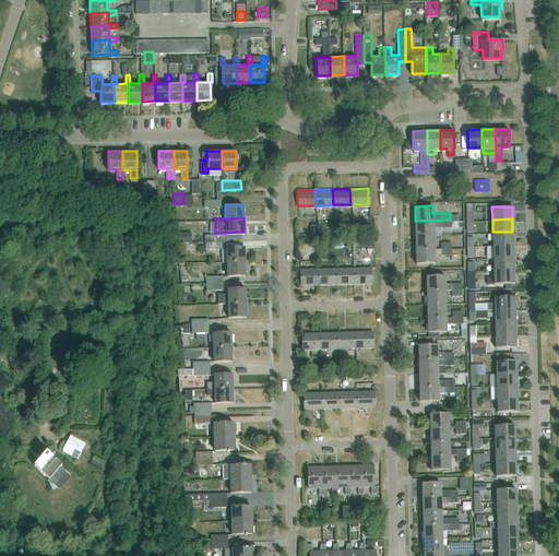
[(415,221),(415,234),(432,234),(432,226),(440,225),(450,225),(450,220),(415,221)]
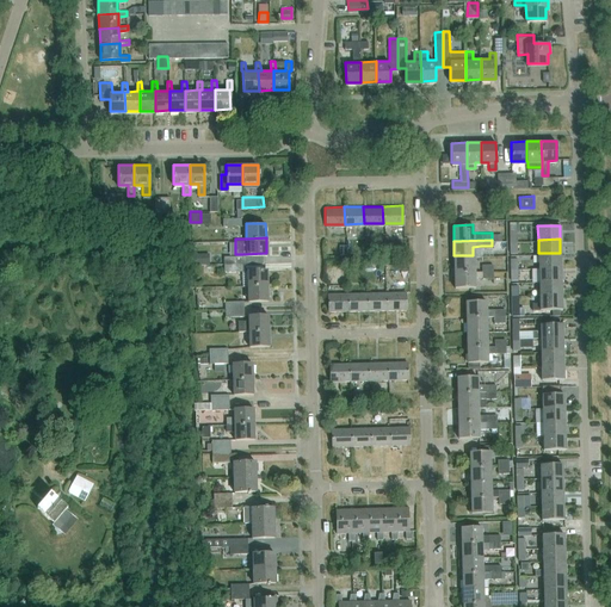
[(560,253),(538,253),(538,267),(561,266),(560,253)]
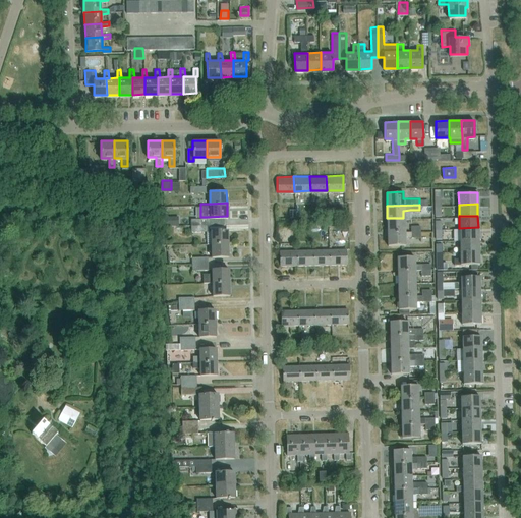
[(404,230),(403,218),(387,218),(387,231),(404,230)]
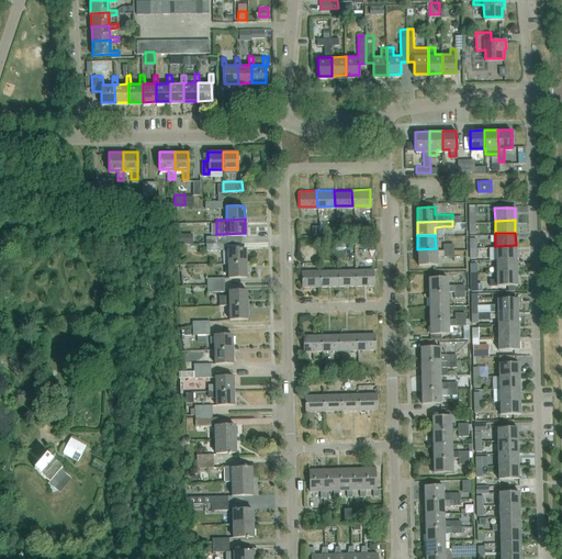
[(495,258),(516,257),(516,245),(495,246),(495,258)]
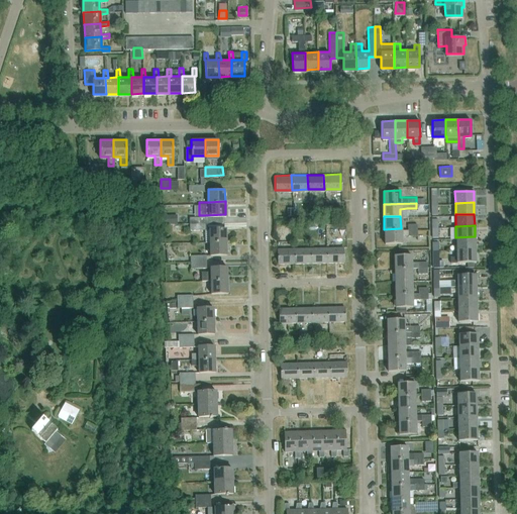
[(205,241),(209,241),(226,240),(225,227),(209,228),(205,228),(205,241)]
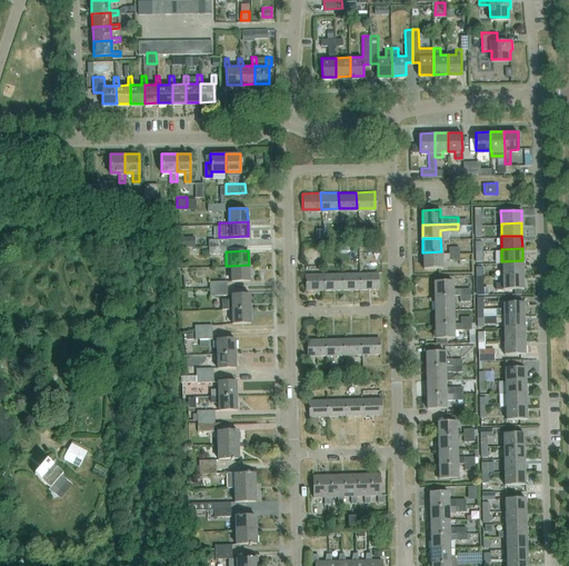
[(449,251),(441,251),(422,252),(422,266),(441,266),(441,258),(449,257),(459,257),(459,251),(449,251)]
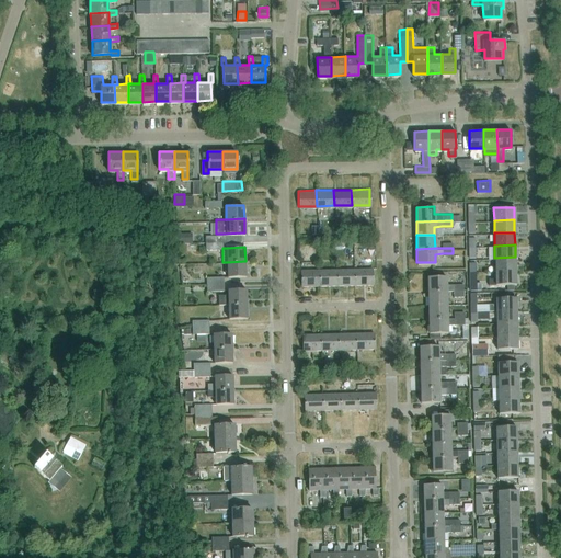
[(515,257),(494,258),(495,270),(515,270),(515,257)]
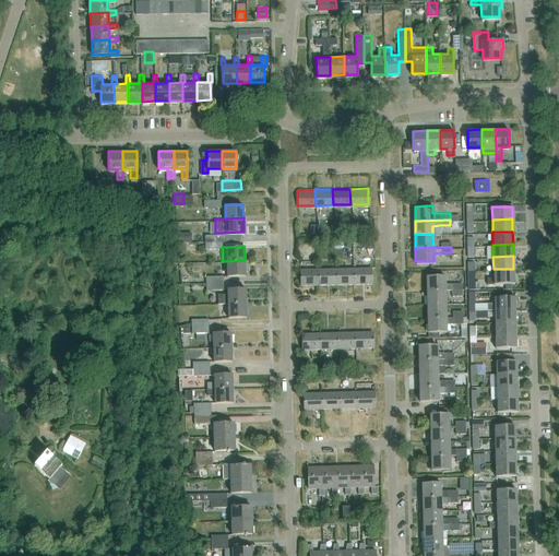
[(245,260),(226,261),(226,274),(245,274),(245,260)]
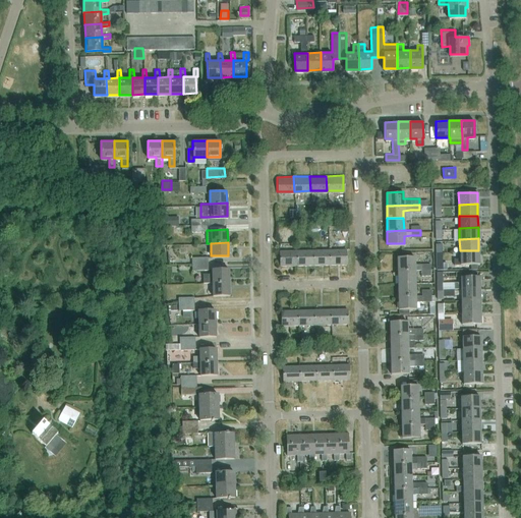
[(296,264),(312,264),(312,248),(296,249),(296,264)]
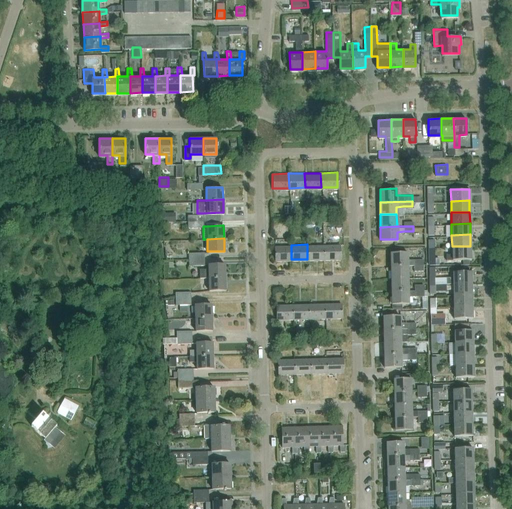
[(323,244),(307,244),(307,259),(323,258),(323,244)]
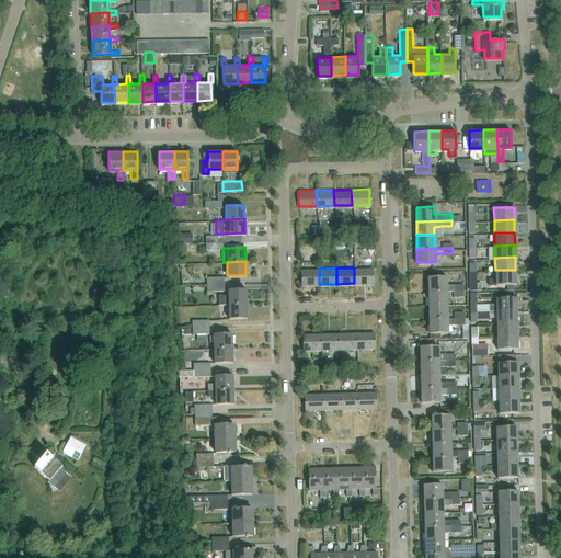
[(371,268),(354,268),(354,283),(371,283),(371,268)]
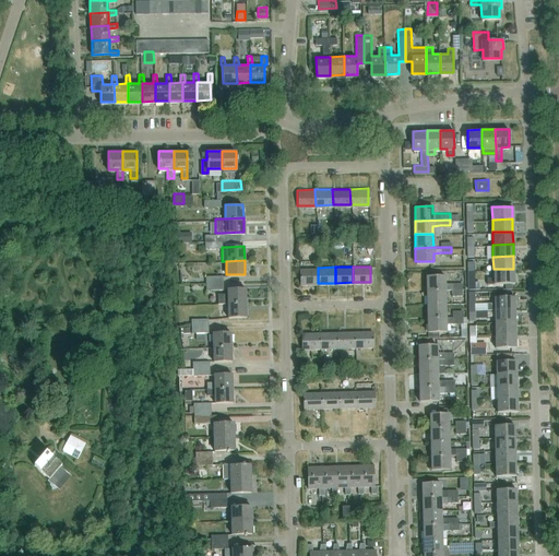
[(300,283),(318,283),(318,268),(300,268),(300,283)]
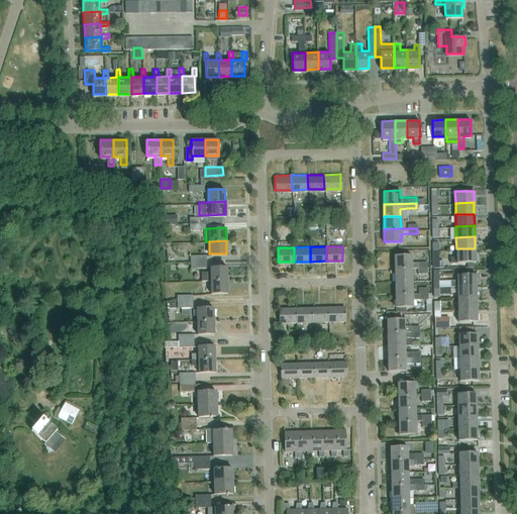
[(475,248),(456,248),(456,254),(450,254),(450,261),(456,261),(475,261),(475,248)]
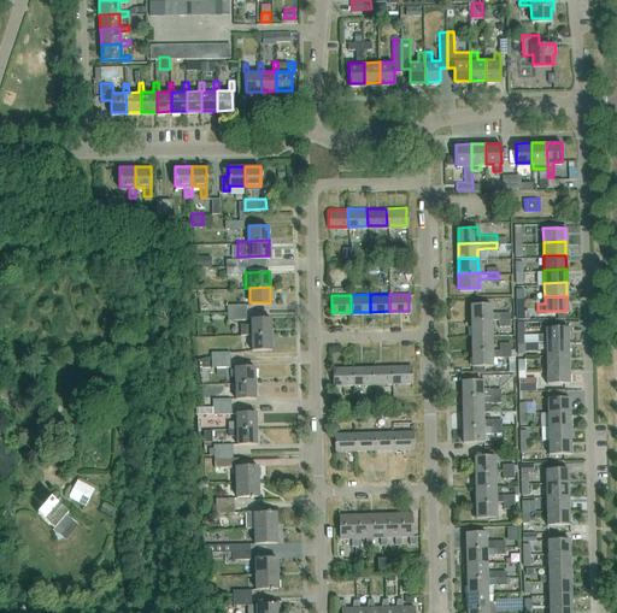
[(470,318),(491,318),(499,318),(510,317),(510,310),(499,311),(491,311),(491,302),(470,302),(470,318)]
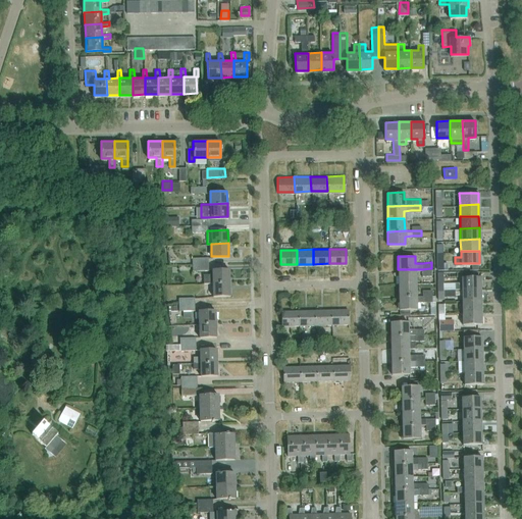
[(212,282),(229,281),(228,268),(211,269),(212,273),(203,273),(203,282),(212,282)]
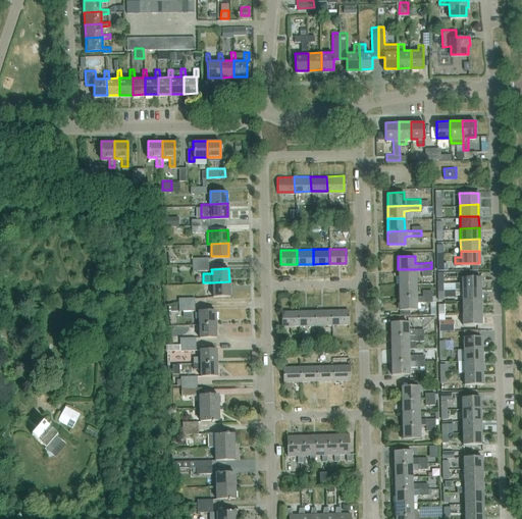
[(415,269),(398,269),(399,282),(415,281),(415,269)]
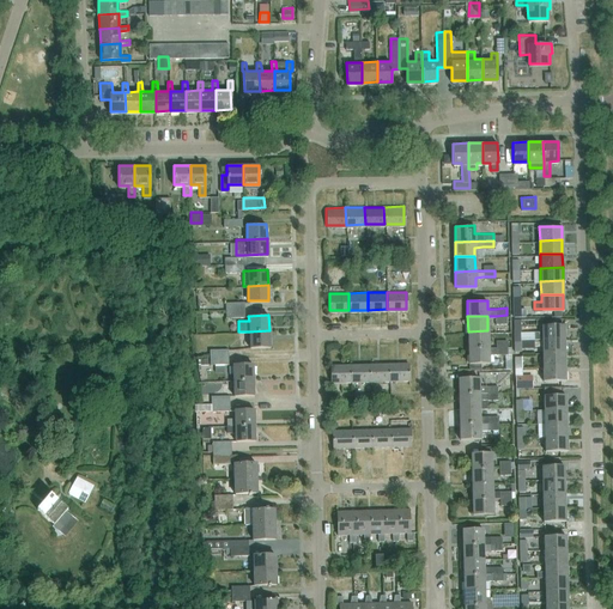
[(534,339),(542,338),(564,338),(564,323),(541,324),(541,333),(539,333),(539,330),(533,330),(534,339)]
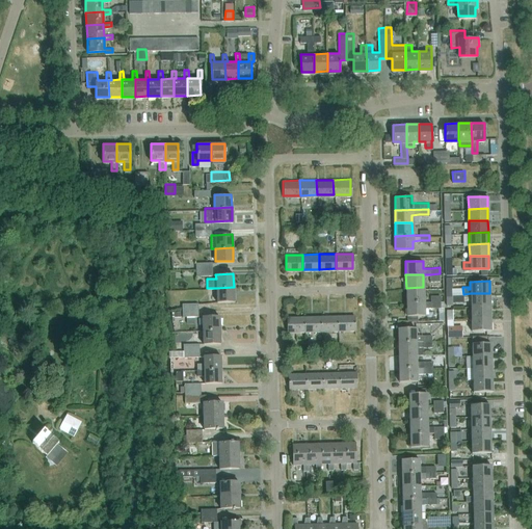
[(234,287),(216,288),(216,301),(234,300),(234,287)]
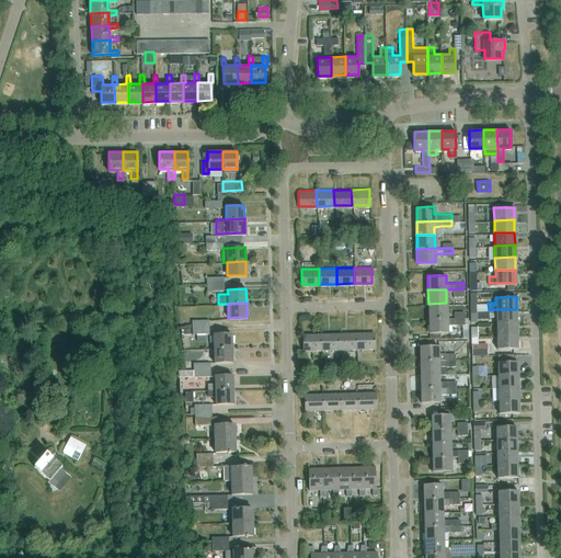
[(446,303),(428,304),(428,318),(447,317),(446,303)]
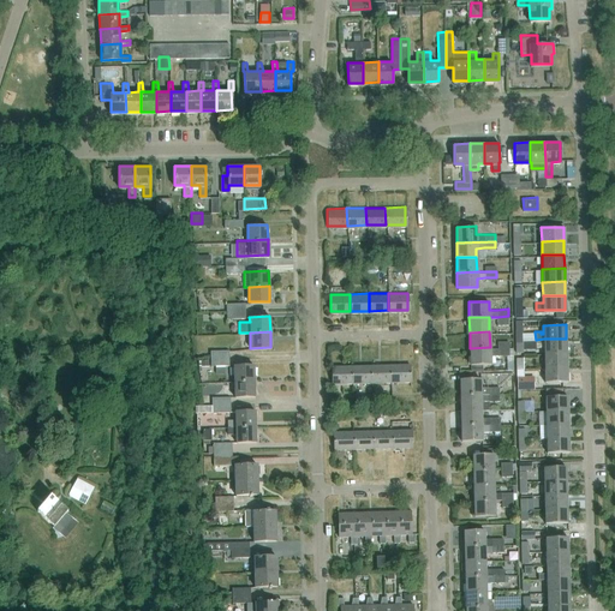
[(544,339),(544,353),(567,352),(566,339),(544,339)]
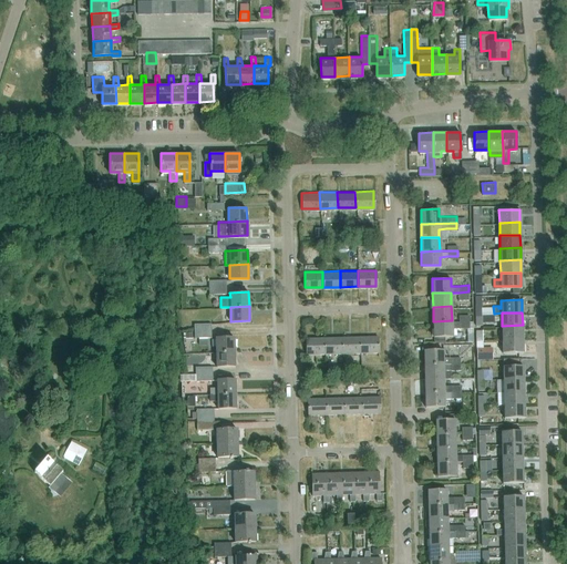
[(460,320),(452,320),(433,321),(433,335),(452,335),(452,327),(468,327),(470,327),(470,320),(460,320)]
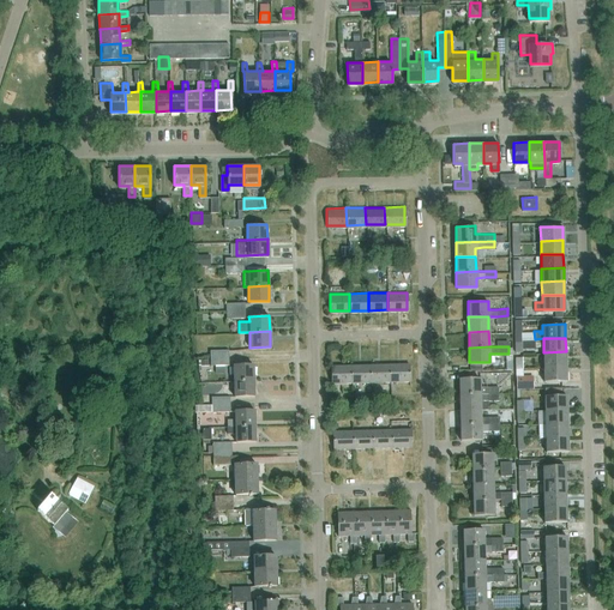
[(543,366),(566,364),(566,351),(543,352),(543,366)]
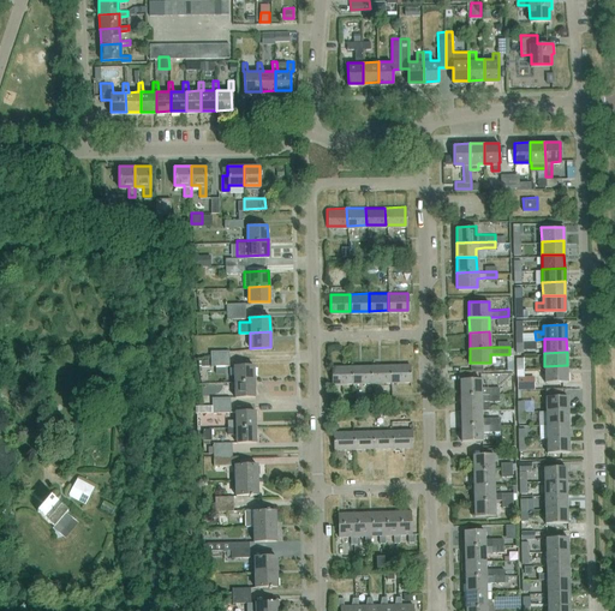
[(410,363),(389,364),(390,381),(410,379),(410,363)]
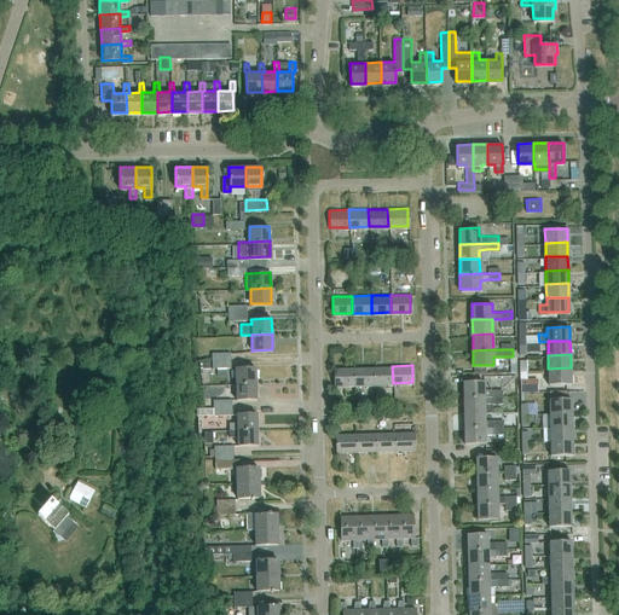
[(236,367),(236,383),(255,382),(255,366),(236,367)]
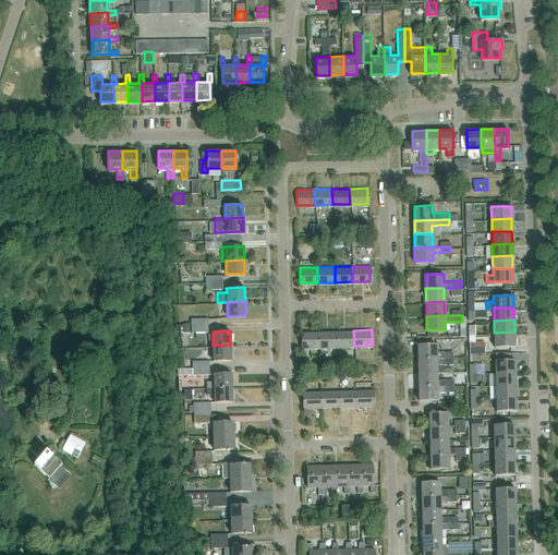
[(336,330),(318,332),(319,346),(337,346),(336,330)]
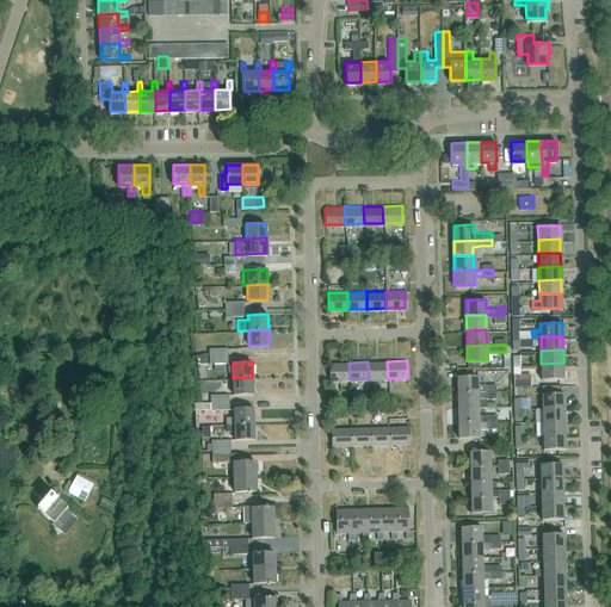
[(369,378),(388,378),(387,361),(368,361),(369,378)]
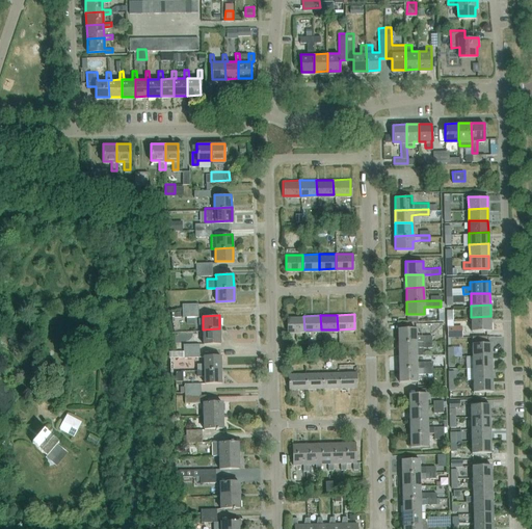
[(304,329),(303,316),(287,316),(287,331),(304,329)]
